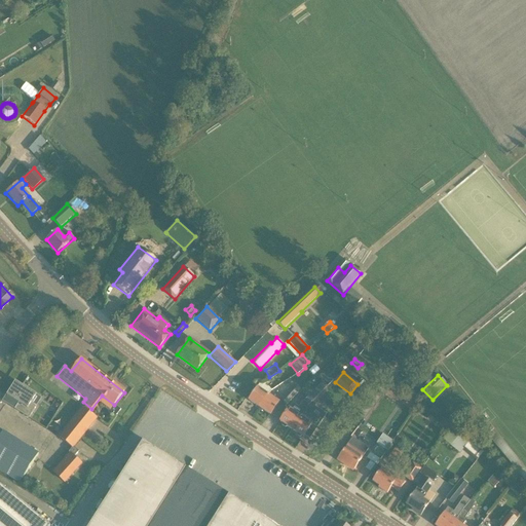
[(31,404),(36,396),(15,382),(14,384),(13,383),(14,382),(13,382),(9,389),(9,390),(10,389),(6,396),(19,404),(14,409),(29,418),(36,407),(31,404)]
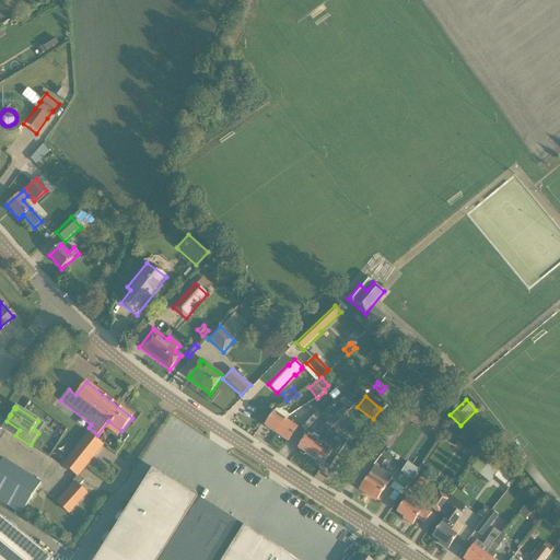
[(277,434),(286,421),(290,416),(278,407),(265,427),(277,434)]
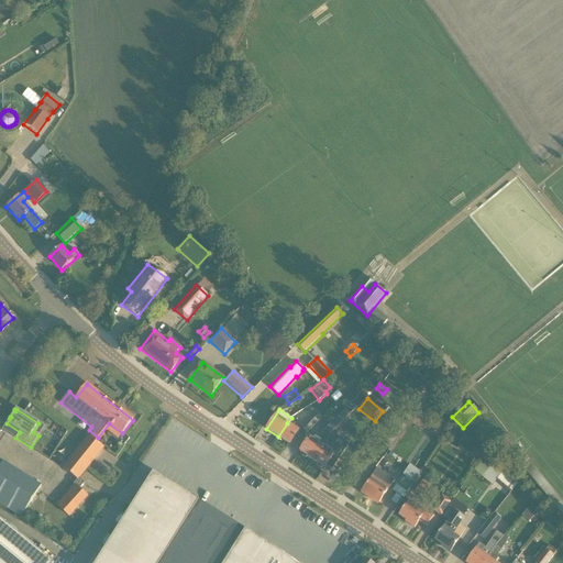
[(300,429),(307,435),(322,418),(316,412),(300,429)]
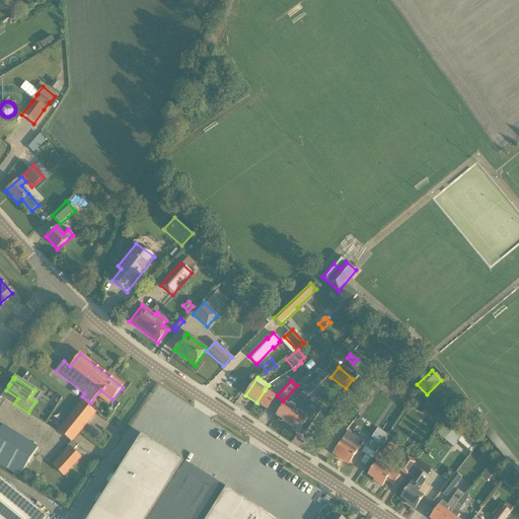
[(312,383),(302,393),(307,397),(308,396),(317,387),(312,383)]
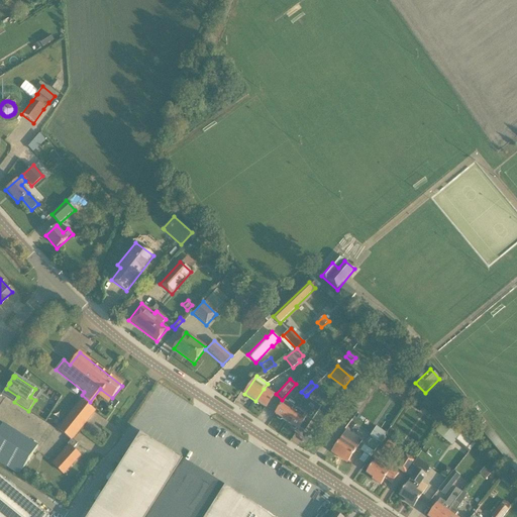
[(264,389),(255,401),(267,409),(275,397),(264,389)]
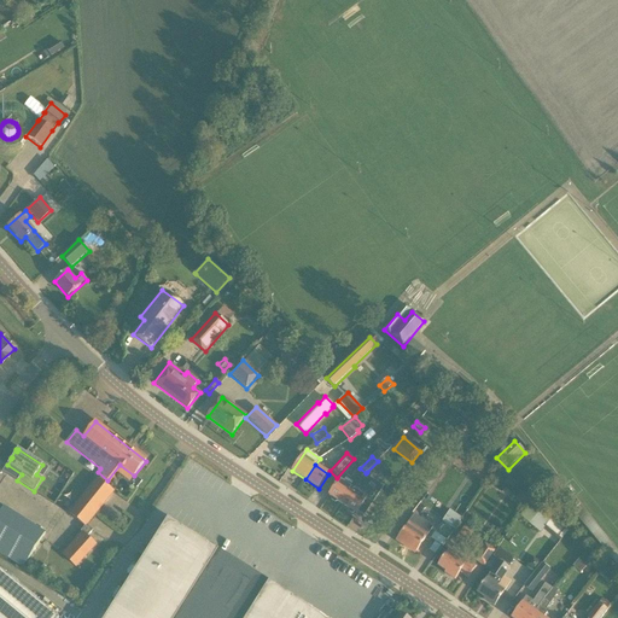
[(344,474),(330,496),(331,497),(331,500),(334,502),(337,501),(343,506),(362,477),(366,473),(360,468),(355,473),(351,479),(344,474)]
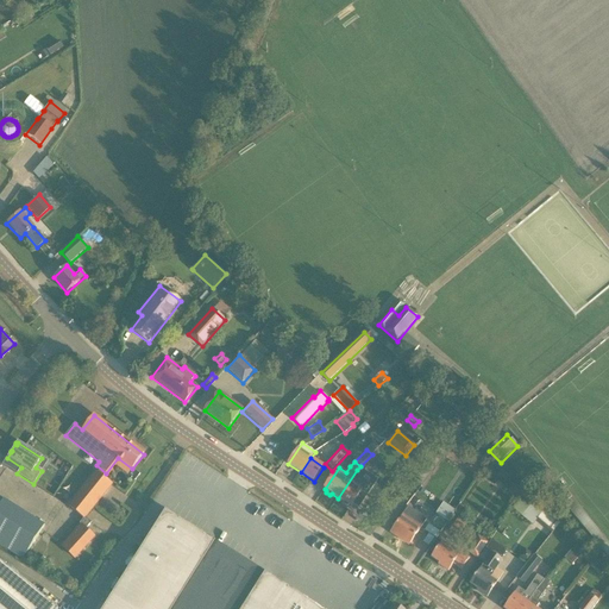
[(357,470),(338,498),(344,502),(344,504),(346,507),(350,506),(351,507),(360,493),(364,495),(371,485),(360,478),(366,469),(362,465),(360,466),(357,470)]
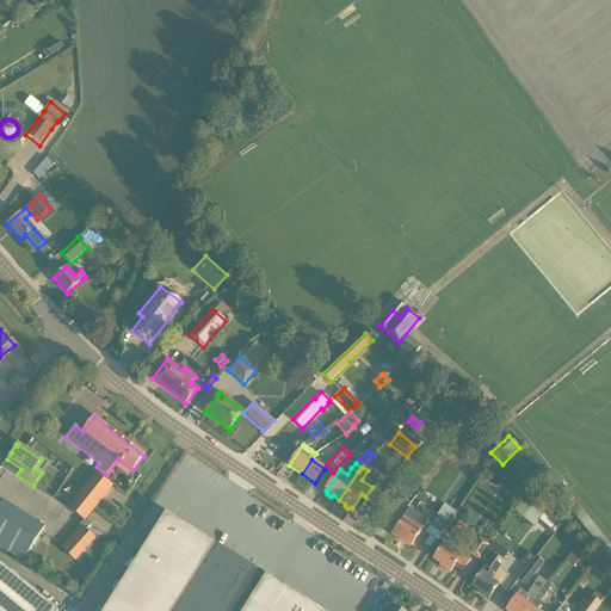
[(68,507),(85,522),(113,486),(97,473),(68,507)]
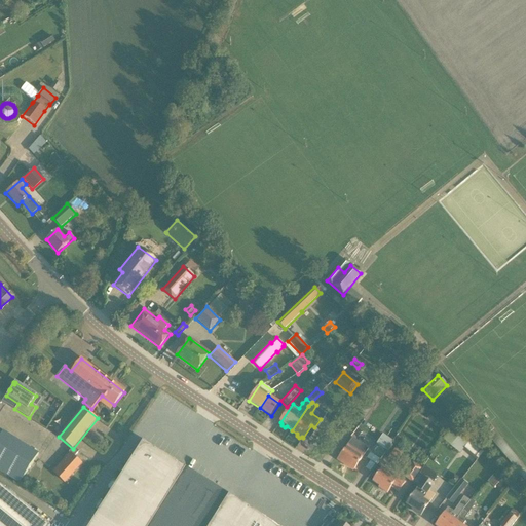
[(442,440),(460,454),(471,441),(453,426),(442,440)]
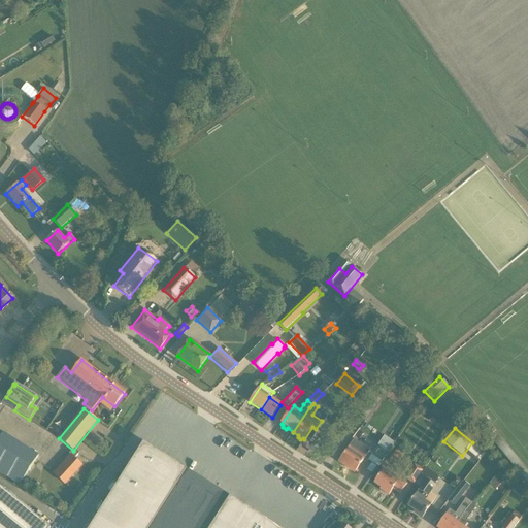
[(0,438),(0,472),(20,486),(39,456),(3,433),(0,438)]
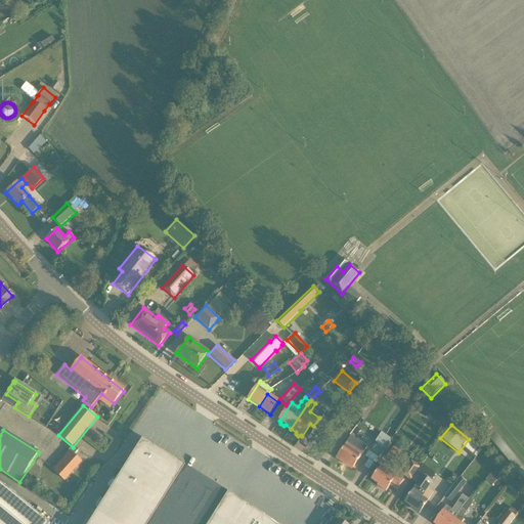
[(384,449),(390,440),(381,434),(375,443),(381,447),(384,449)]
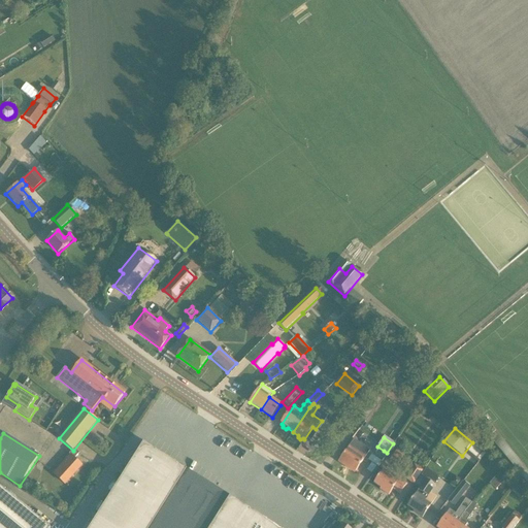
[(360,464),(369,451),(354,440),(350,448),(340,460),(350,467),(349,469),(355,472),(360,464)]
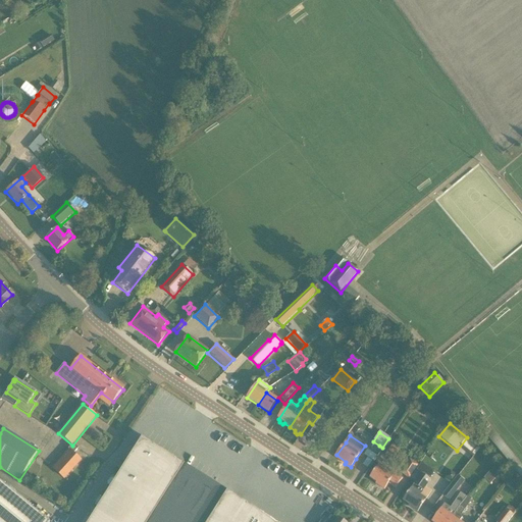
[(142,437),(88,521),(275,521),(227,491),(185,464),(142,437)]
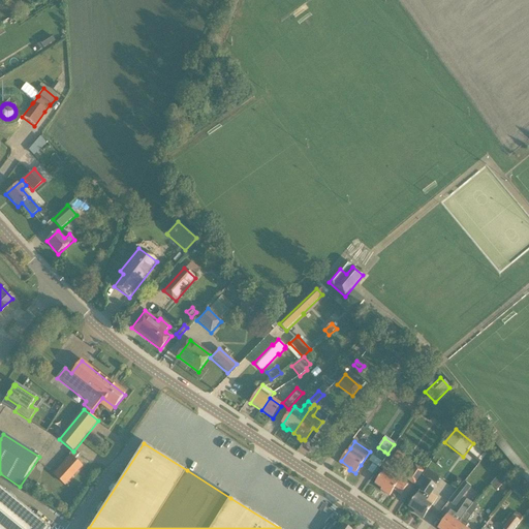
[(53,475),(64,486),(82,467),(74,460),(79,455),(74,450),(73,452),(72,450),(69,455),(71,456),(53,475)]
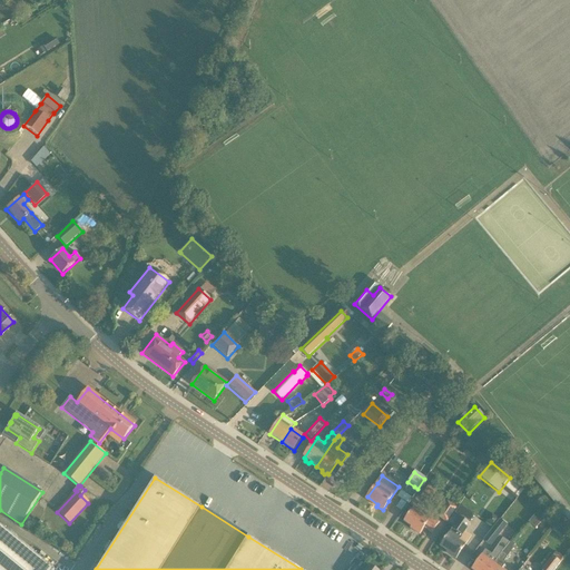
[(421,498),(429,503),(433,497),(425,491),(421,498)]
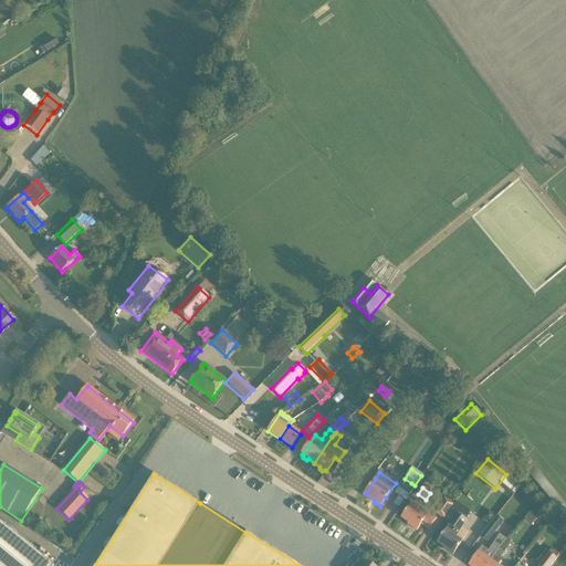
[(401,490),(392,503),(399,507),(408,494),(401,490)]
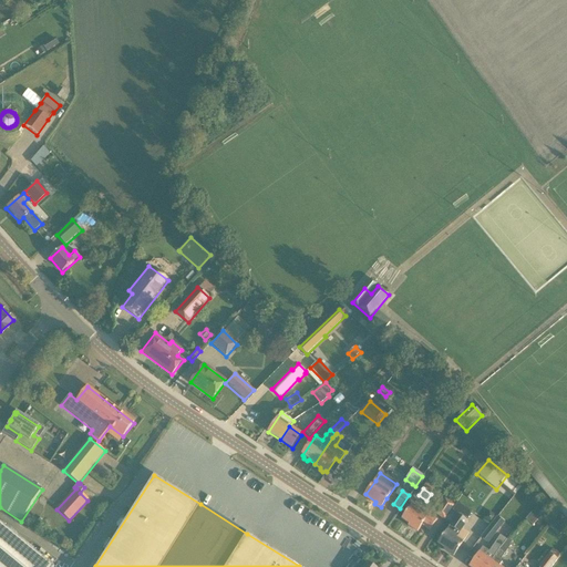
[(434,514),(445,522),(455,506),(444,498),(434,514)]
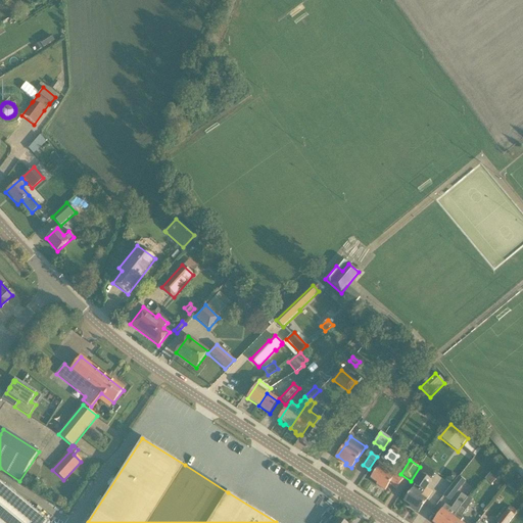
[(379,487),(385,491),(389,484),(396,489),(403,479),(395,474),(393,477),(388,474),(389,472),(380,465),(371,479),(380,485),(379,487)]
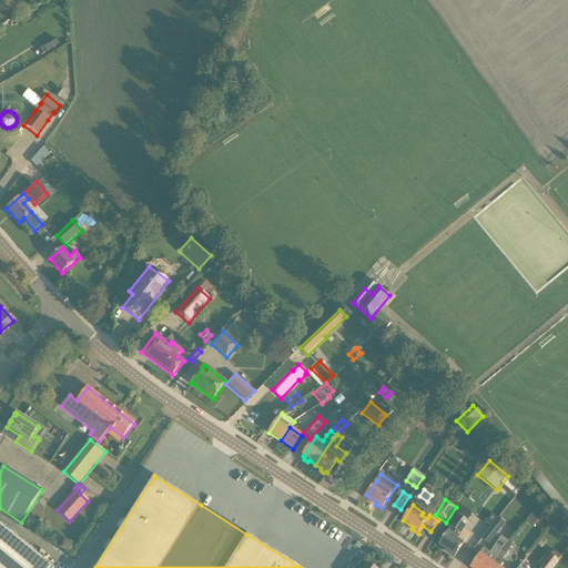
[(538,507),(526,521),(534,527),(546,514),(538,507)]
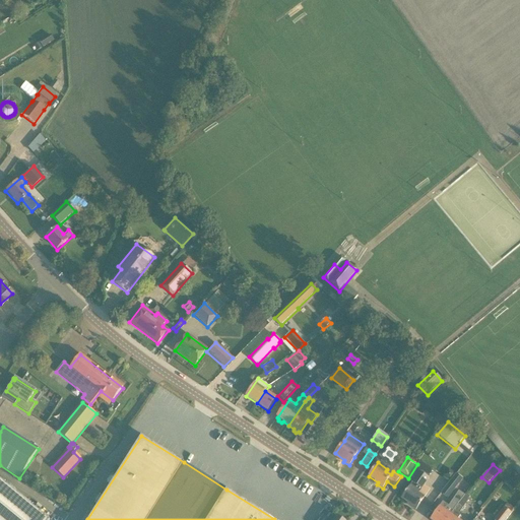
[(421,490),(420,492),(410,484),(401,499),(410,505),(410,507),(415,511),(425,498),(425,497),(430,489),(425,485),(430,478),(419,472),(412,483),(421,490)]
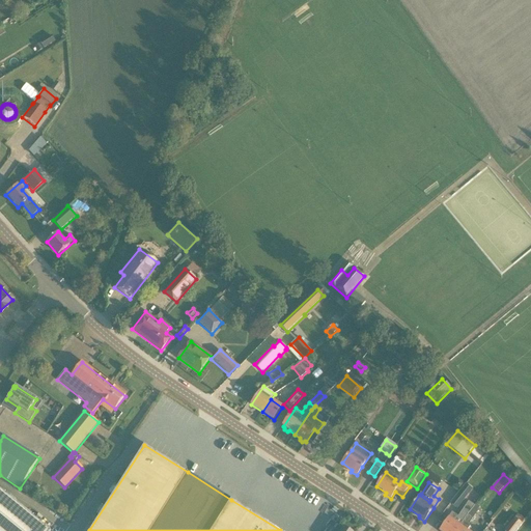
[(513,482),(509,486),(514,492),(518,487),(519,486),(513,482)]
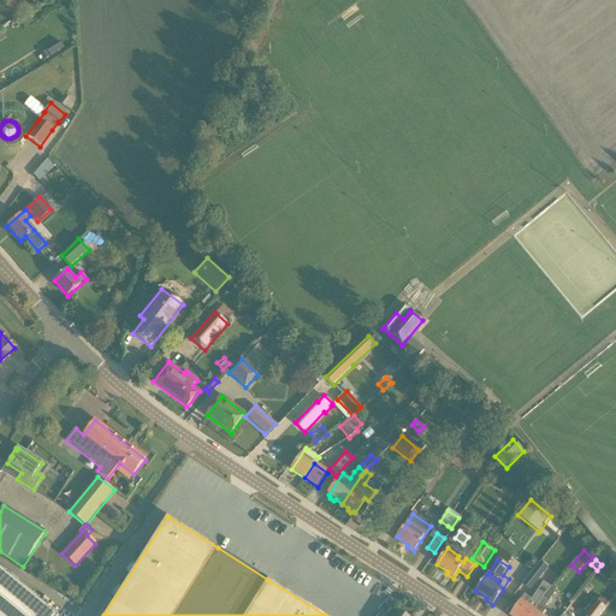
[(540,562),(522,585),(531,591),(548,568),(540,562)]
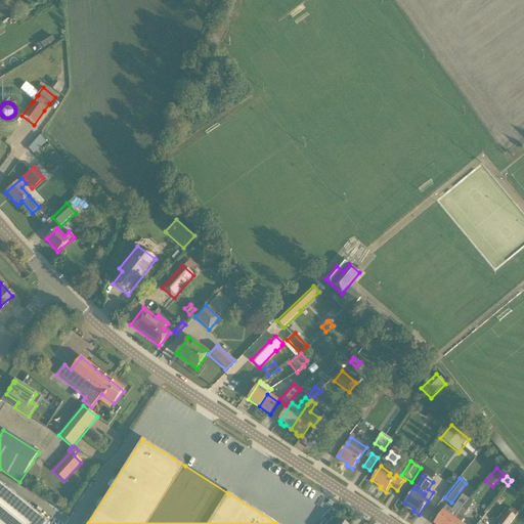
[(0,523),(49,523),(0,483),(0,523)]
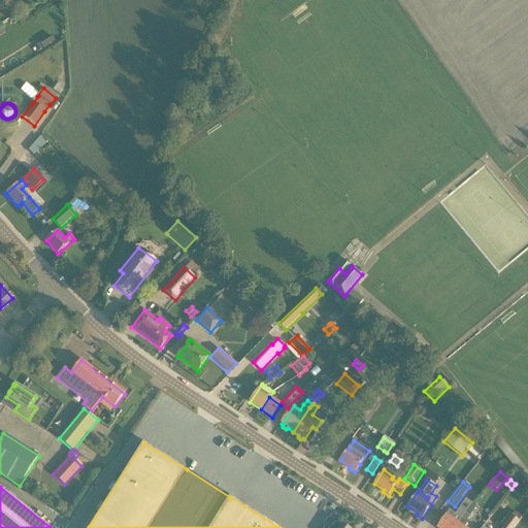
[(464,513),(453,527),(465,527),(467,524),(467,522),(466,521),(475,508),(470,505),(464,513)]
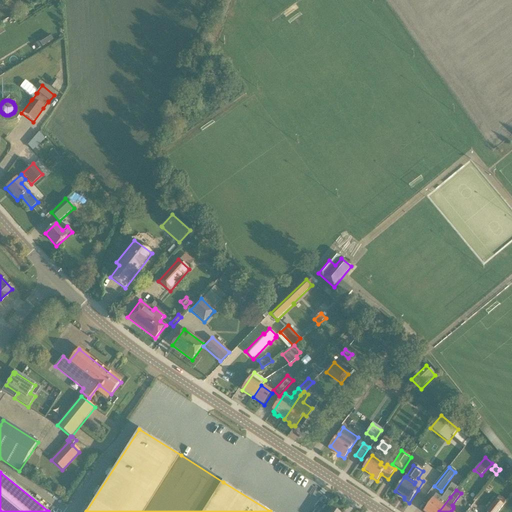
[(423,511),(439,511),(450,497),(445,493),(442,498),(436,494),(423,511)]
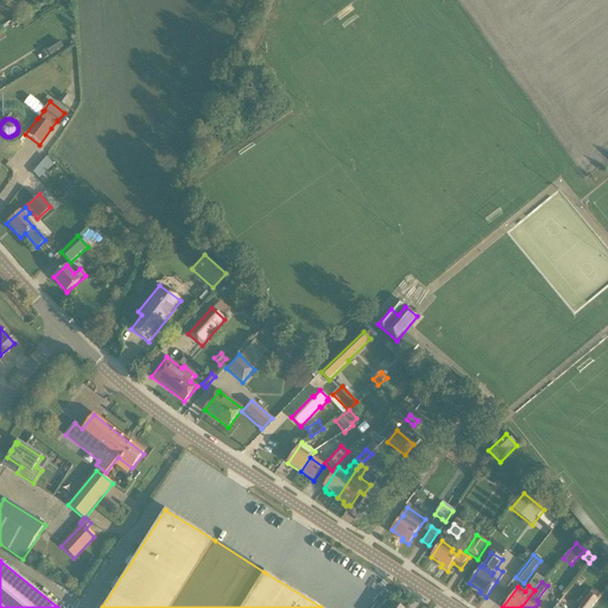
[(577,607),(591,607),(601,596),(593,589),(577,607)]
